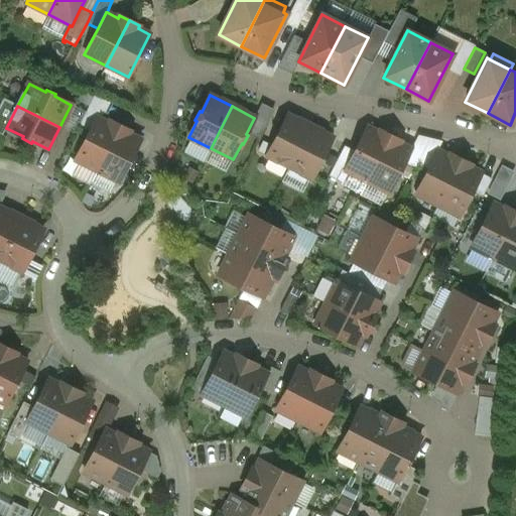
[(310,126),(287,115),(279,131),(277,130),(273,139),(275,140),(266,156),(288,168),(310,126)]
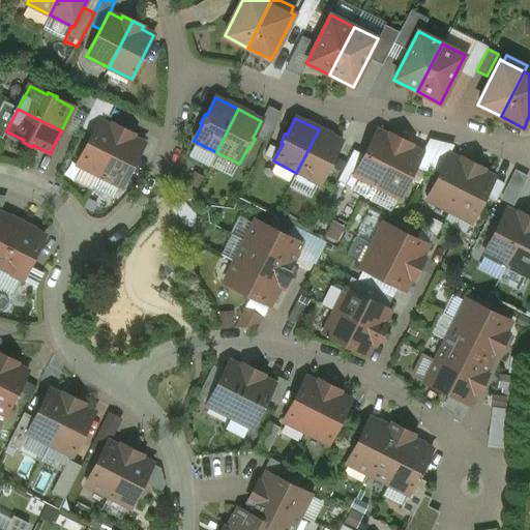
[(123,129),(113,124),(111,126),(99,120),(77,165),(99,176),(123,129)]
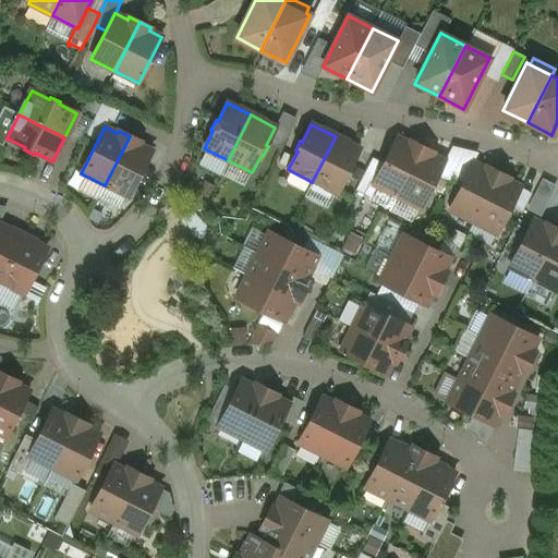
[(141,142),(130,136),(105,185),(129,197),(152,150),(138,144),(141,142)]
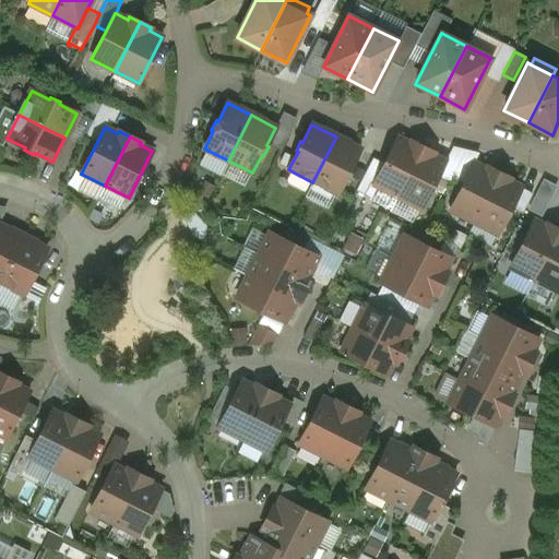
[(360,149),(336,137),(312,182),(336,194),(346,176),(348,177),(353,168),(351,167),(360,149)]
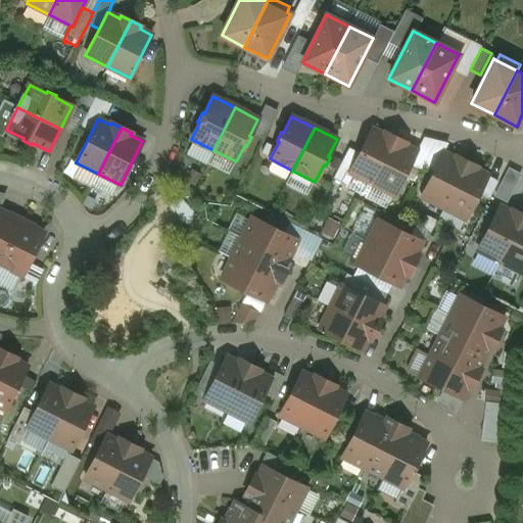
[(384,135),(372,129),(349,173),(372,184),(395,138),(385,133),(384,135)]
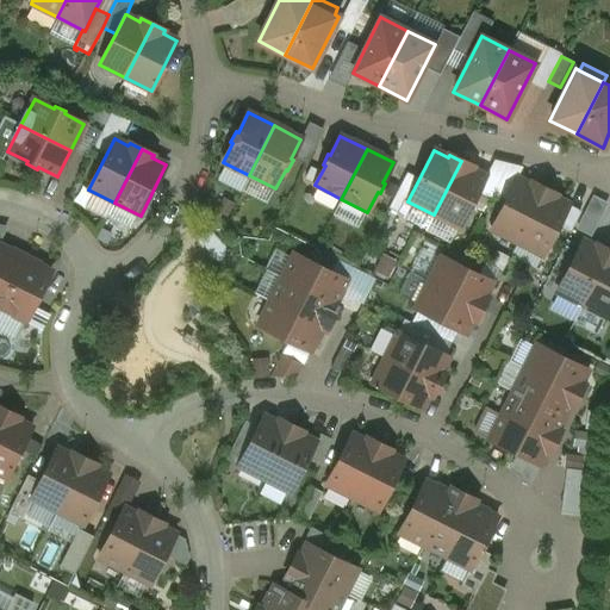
[(473,167),(461,161),(434,215),(460,228),(485,176),(471,169),(473,167)]
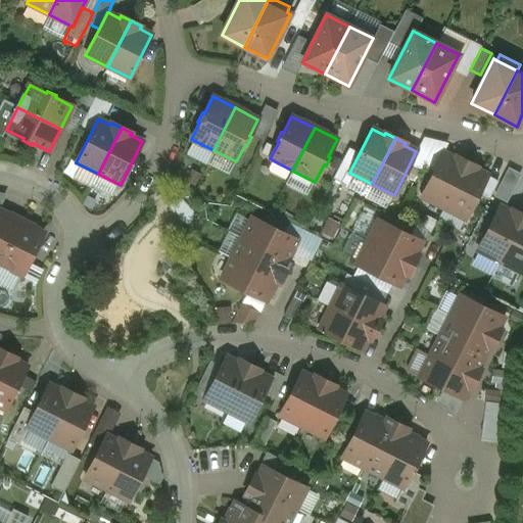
[(216,152),(210,163),(232,173),(237,162),(216,152)]
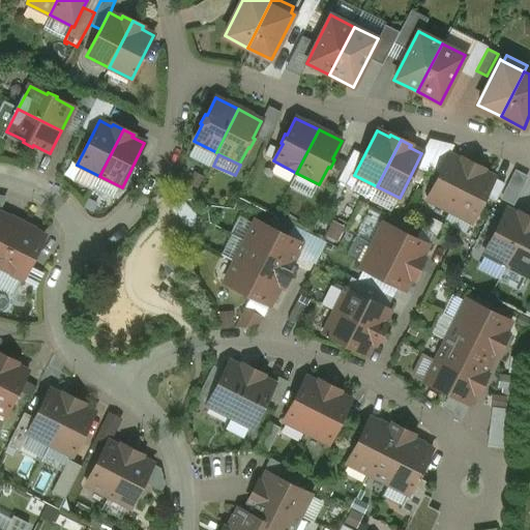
[(461,162),(449,155),(427,199),(449,210),(473,164),(463,158),(461,162)]
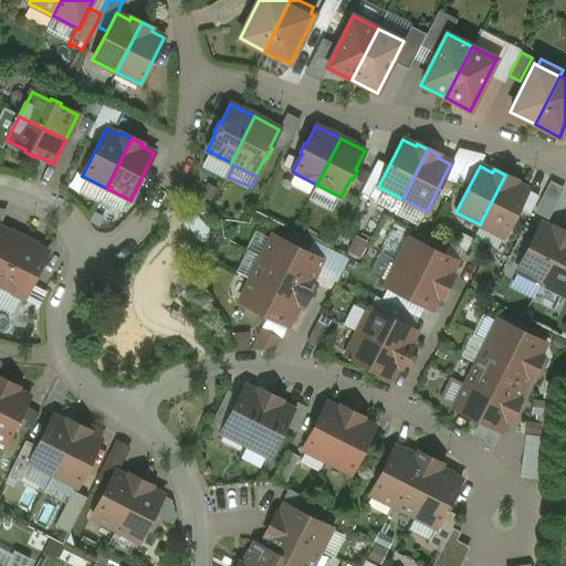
[(516,180),(505,175),(480,224),(504,237),(527,190),(514,184),(516,180)]
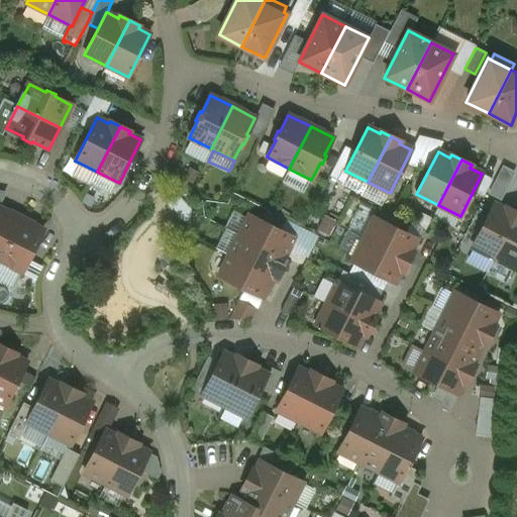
[(505,210),(493,204),(472,246),(494,257),(516,212),(507,207),(505,210)]
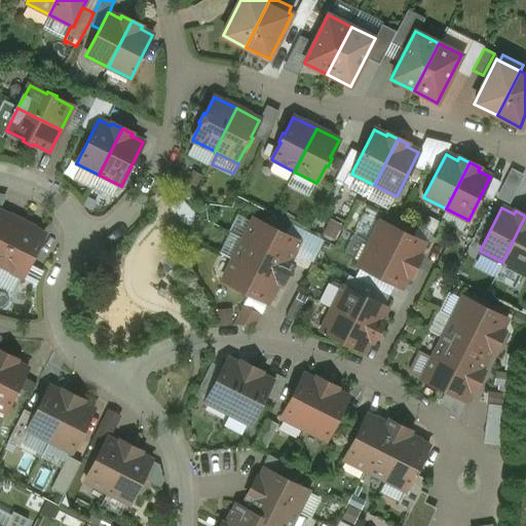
[(0,264),(22,222),(0,212),(0,264)]
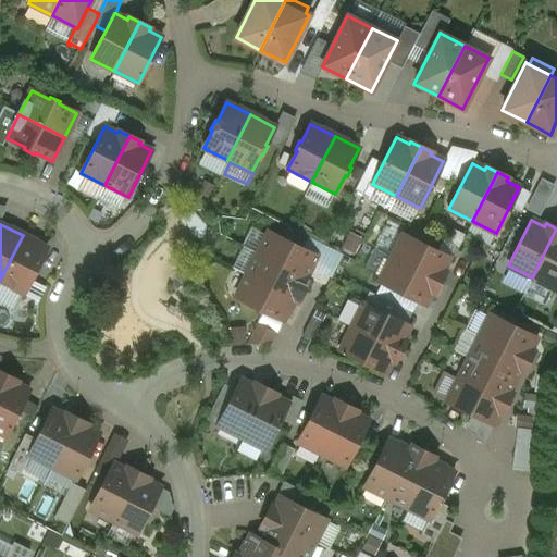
[(383,272),(401,234),(387,227),(369,265),(383,272)]
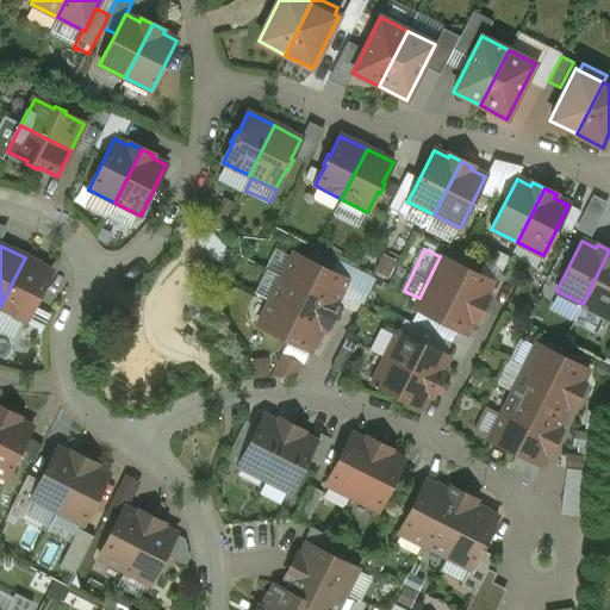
[(609,250),(583,304),(609,317),(609,313),(609,250)]
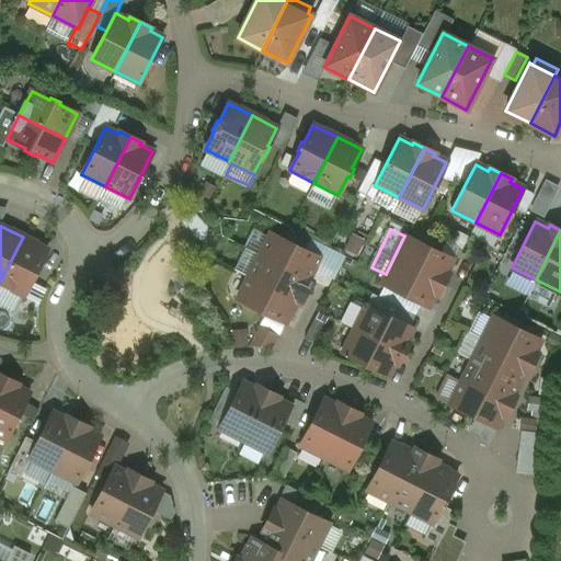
[(318,258),(271,233),(260,255),(307,279),(307,278),(318,258)]
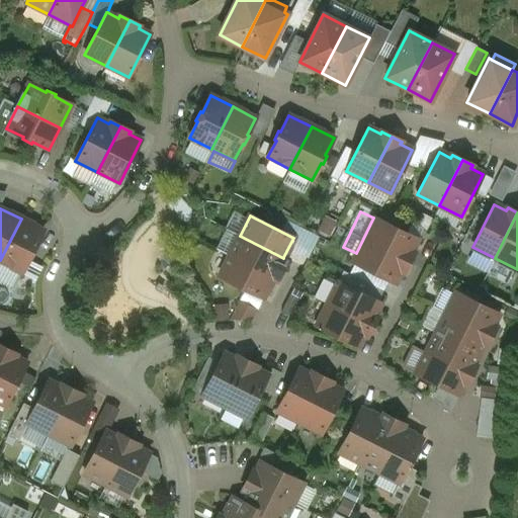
[(418,240),(374,218),(363,240),(409,263),(414,253),(412,251),(418,240)]
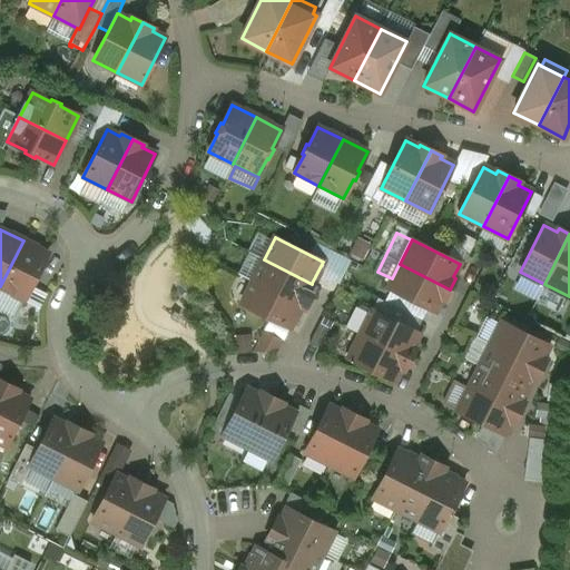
[(48,254),(23,241),(0,286),(0,287),(25,300),(33,282),(36,283),(41,273),(39,272),(48,254)]
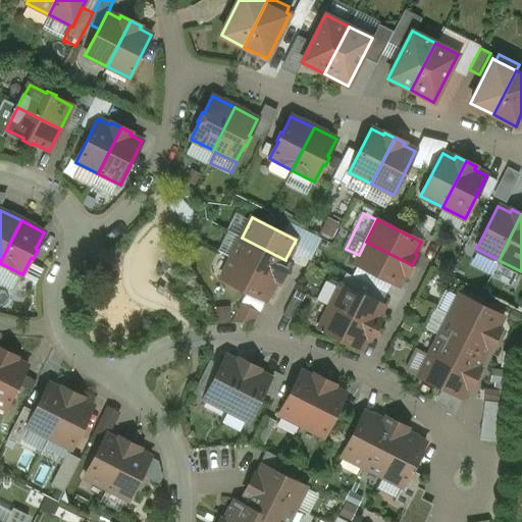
[(285,260),(242,238),(231,258),(275,280),(279,283),(291,261),(285,259),(285,260)]
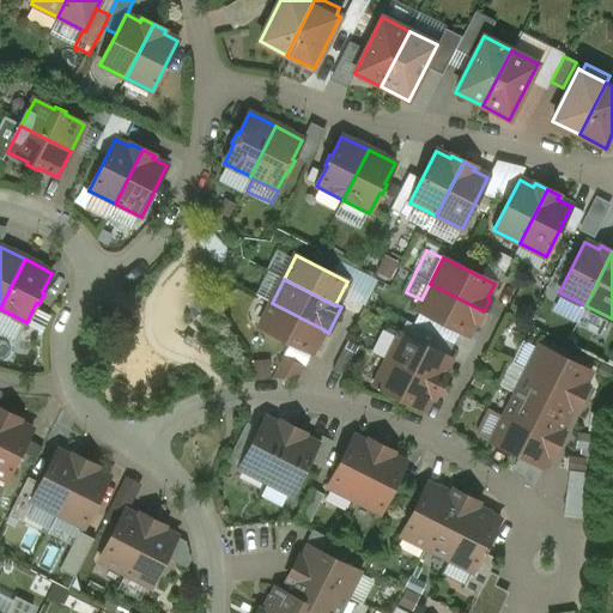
[(484,311),(430,284),(417,310),(467,335),(474,321),(478,323),(484,311)]
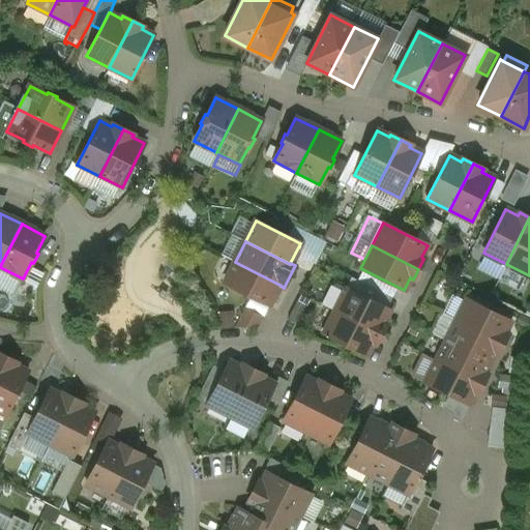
[(280,285),(235,262),(224,283),(269,305),(280,285)]
